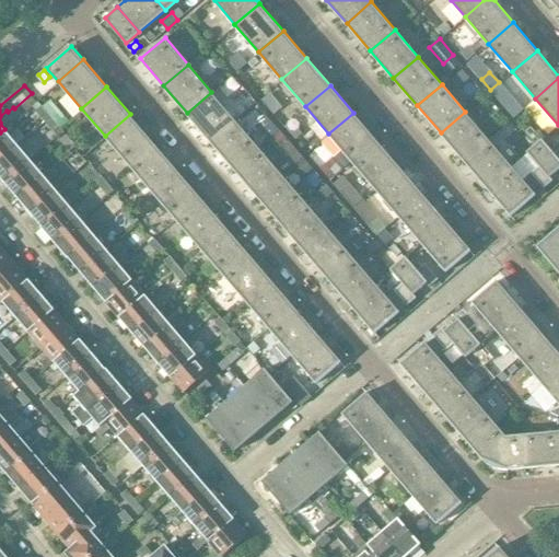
[(211,92),(187,113),(210,140),(235,119),(211,92)]
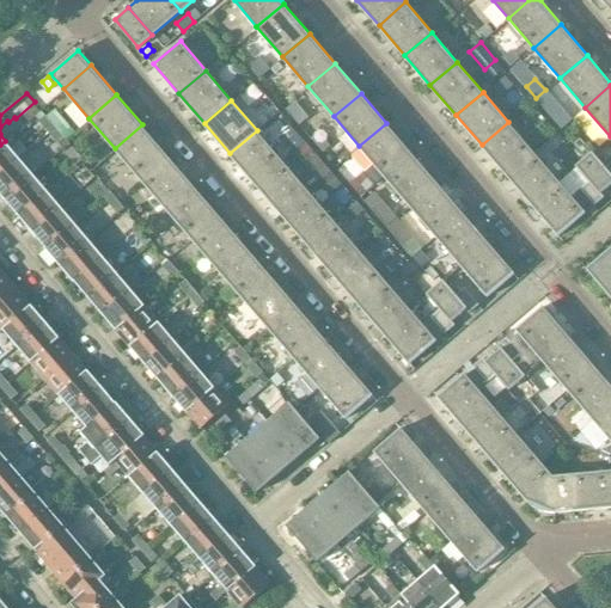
[(563,111),(554,118),(562,128),(572,120),(563,111)]
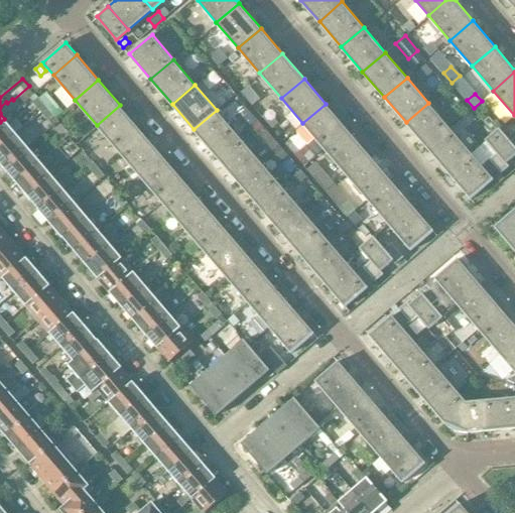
[(38,96),(33,101),(42,111),(47,107),(38,96)]
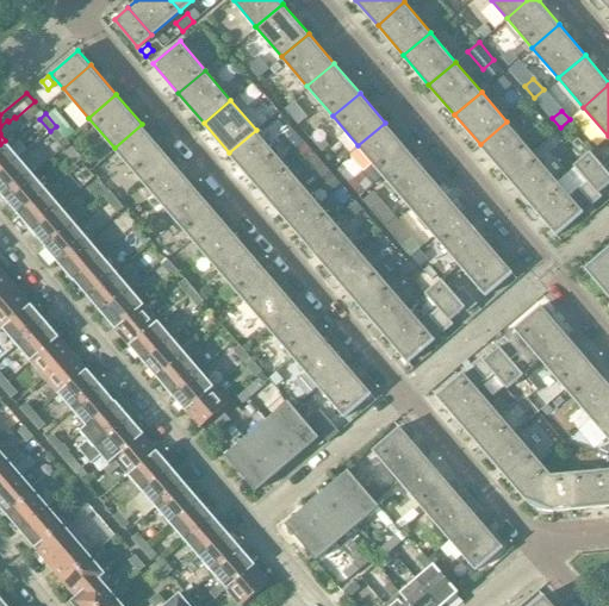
[(507,122),(480,144),(505,174),(533,151),(507,122)]
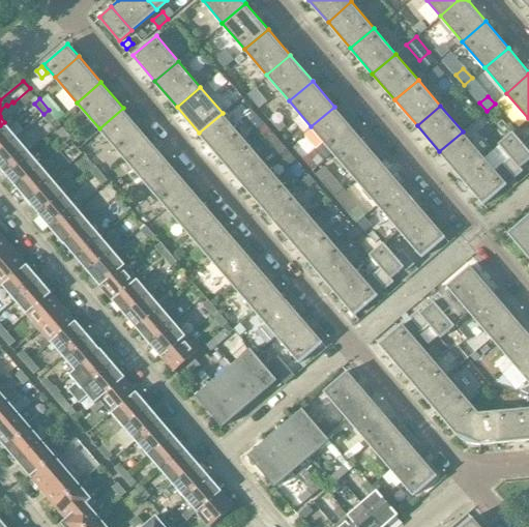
[(357,133),(334,107),(311,126),(333,152),(357,133)]
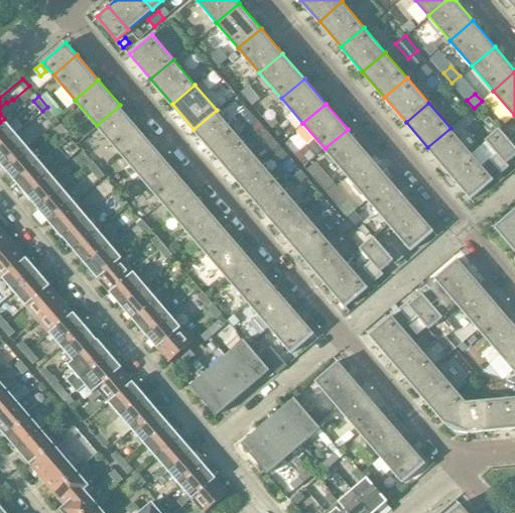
[(141,130),(120,105),(97,125),(118,150),(141,130)]
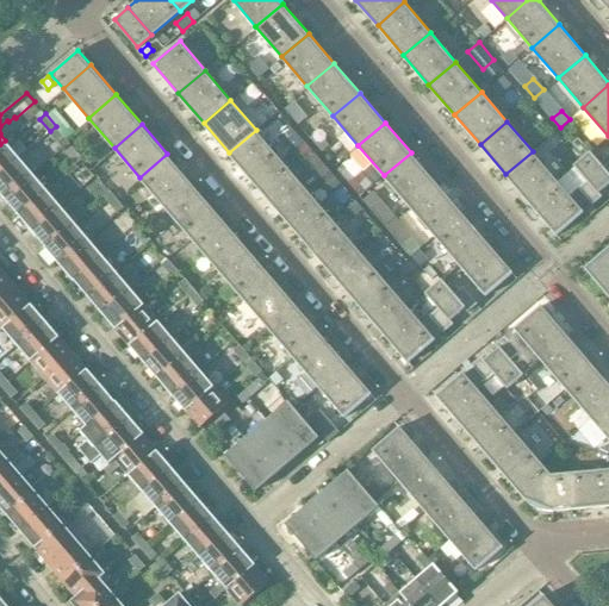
[(64,136),(56,126),(50,131),(58,141),(64,136)]
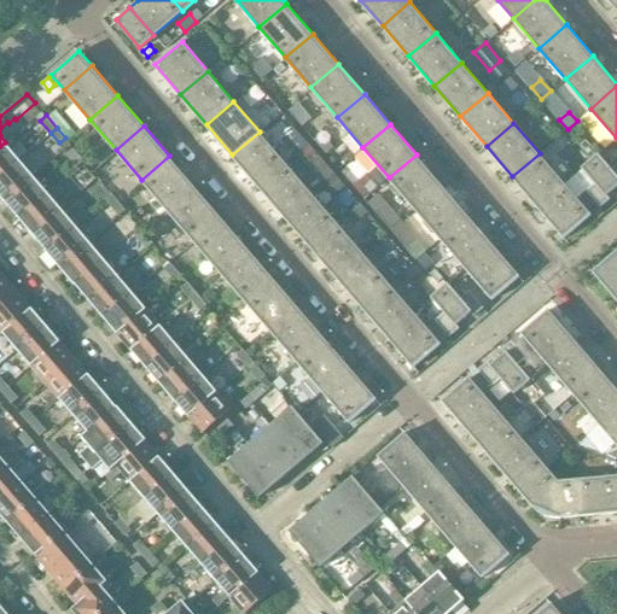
[(335,146),(322,130),(314,138),(327,152),(335,146)]
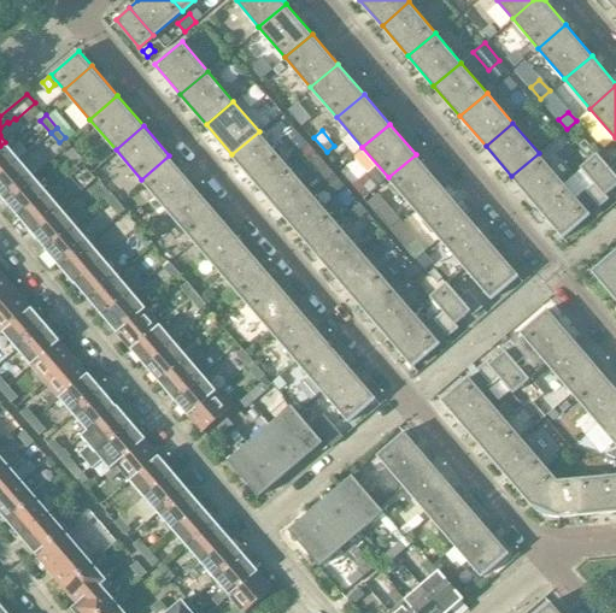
[(259,131),(232,154),(258,184),(285,161),(259,131)]
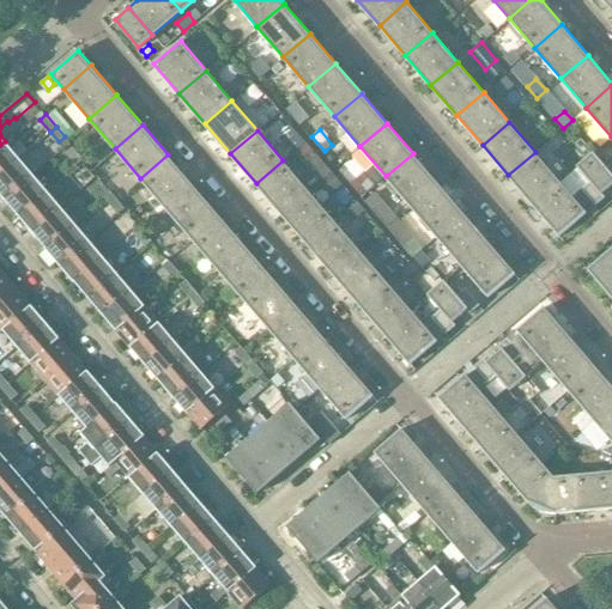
[(589,146),(581,138),(576,142),(585,151),(589,146)]
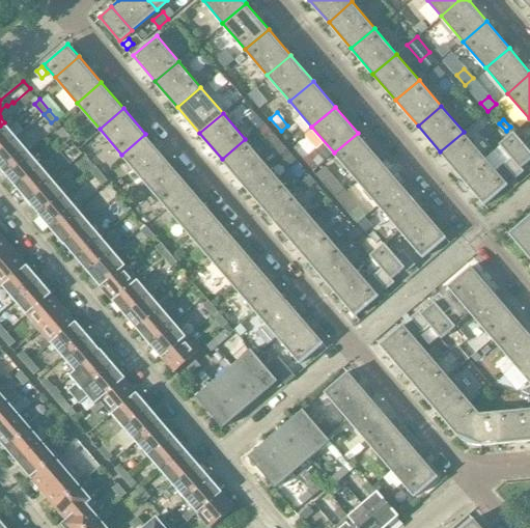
[(266,121),(257,129),(265,137),(273,130),(266,121)]
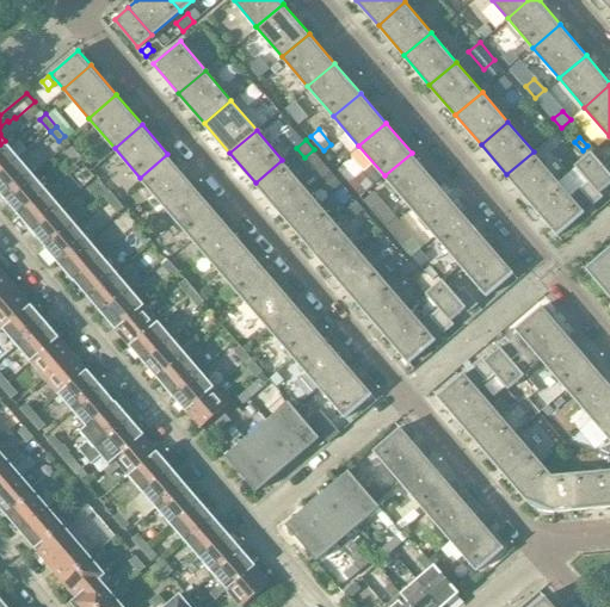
[(5,141),(0,144),(0,173),(19,158),(5,141)]
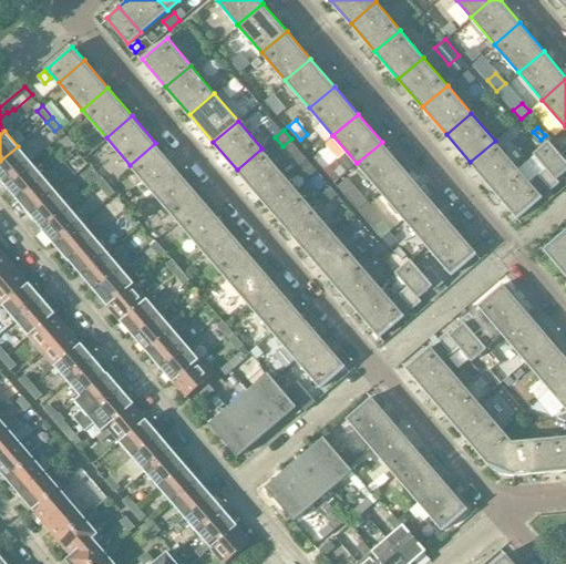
[(67,135),(61,140),(70,151),(75,145),(67,135)]
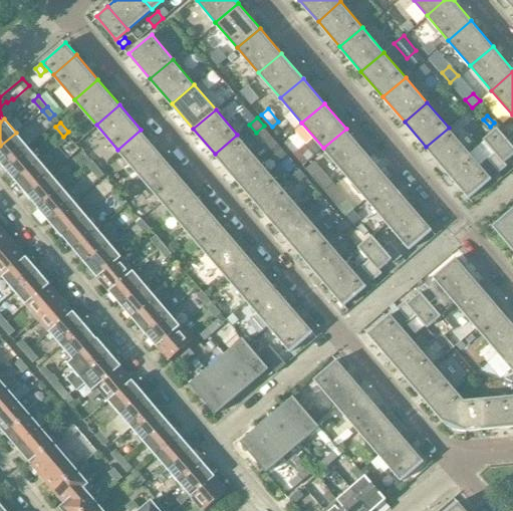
[(291,123),(284,131),(287,135),(295,128),(291,123)]
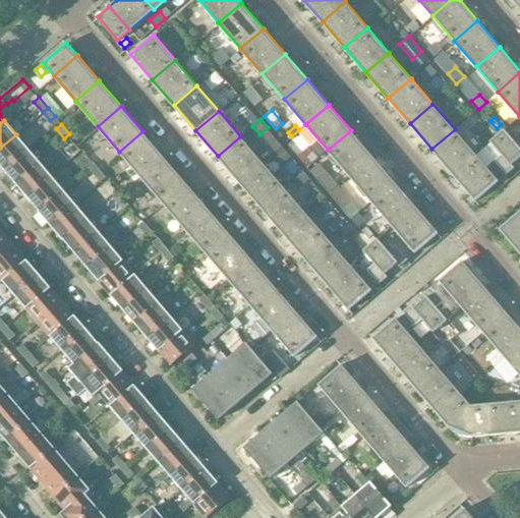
[(455,129),(431,149),(454,175),(476,155),(455,129)]
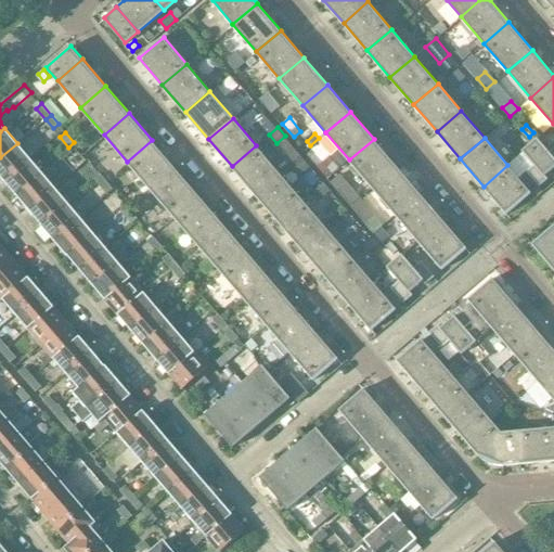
[(553,146),(549,151),(538,138),(523,151),(535,164),(527,170),(537,182),(539,185),(548,178),(545,175),(553,166),(553,146)]
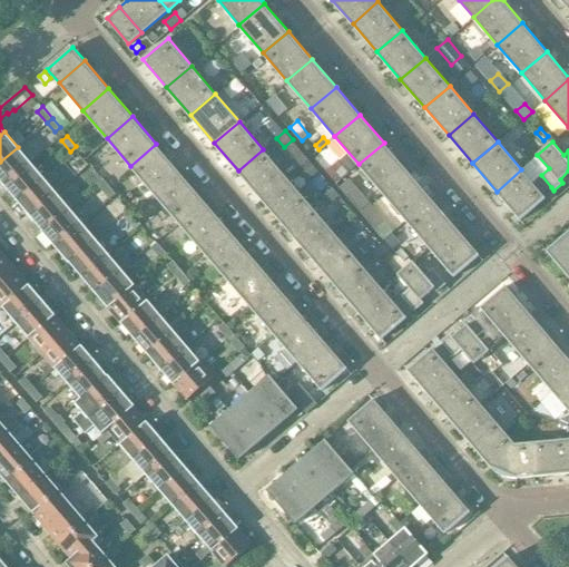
[(408,170),(384,143),(359,164),(382,192),(408,170)]
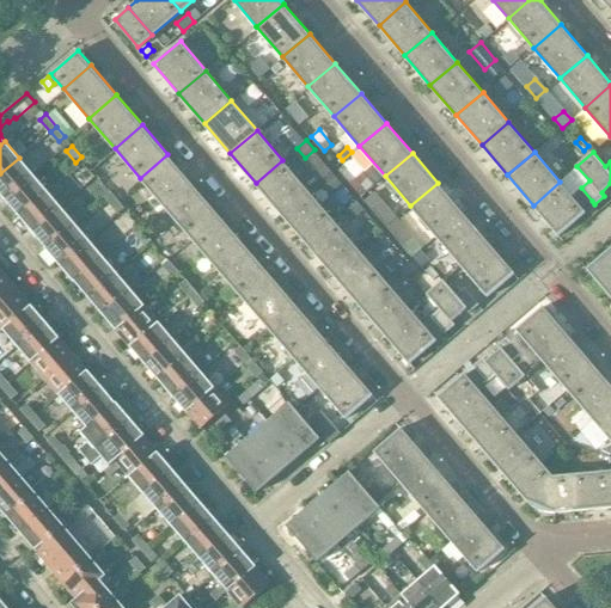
[(194,184),(167,154),(140,178),(166,208),(194,184)]
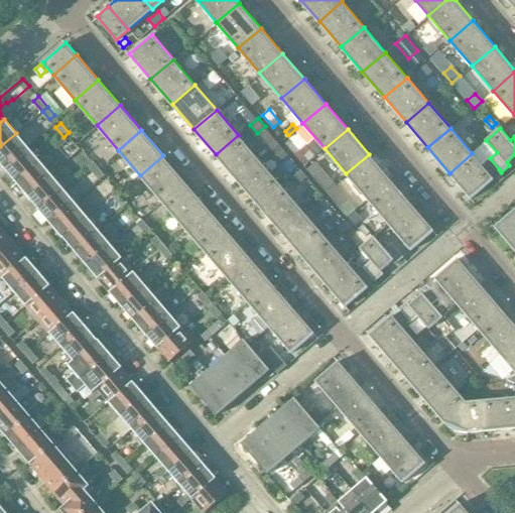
[(16,133),(0,146),(0,161),(4,166),(28,146),(16,133)]
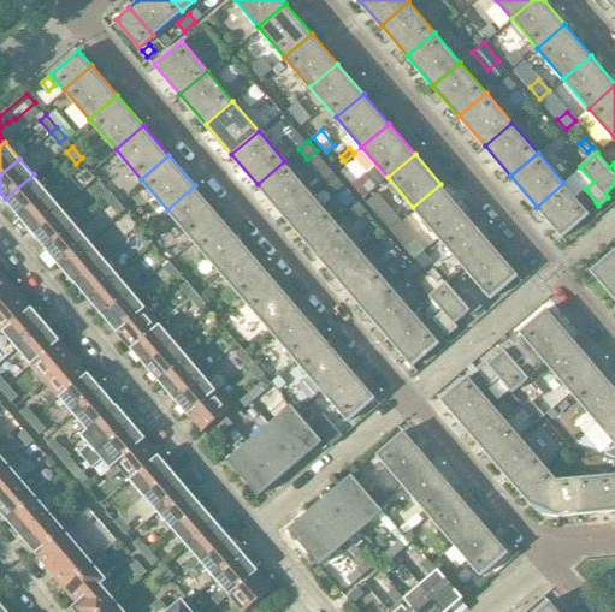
[(284,161),(258,184),(283,215),(311,191),(284,161)]
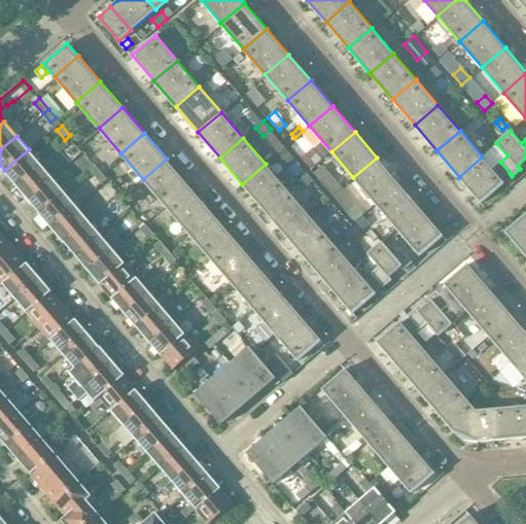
[(285,146),(277,154),(284,163),(293,155),(285,146)]
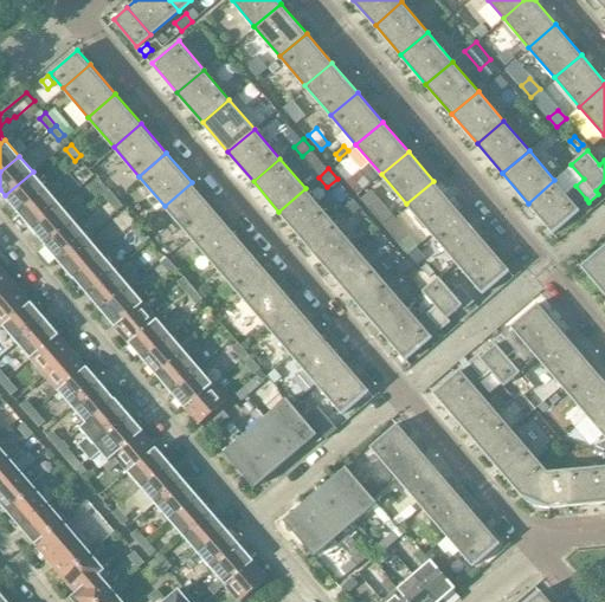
[(33,172),(5,195),(19,212),(46,188),(33,172)]
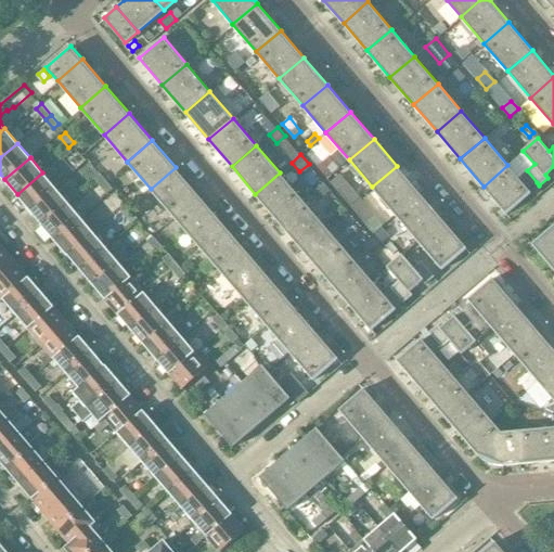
[(42,172),(17,194),(30,209),(55,187),(48,178),(58,169),(53,164),(42,172)]
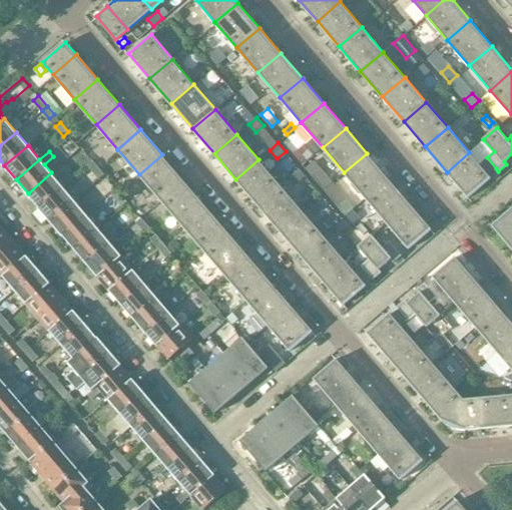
[(469,152),(447,172),(468,197),(491,177),(469,152)]
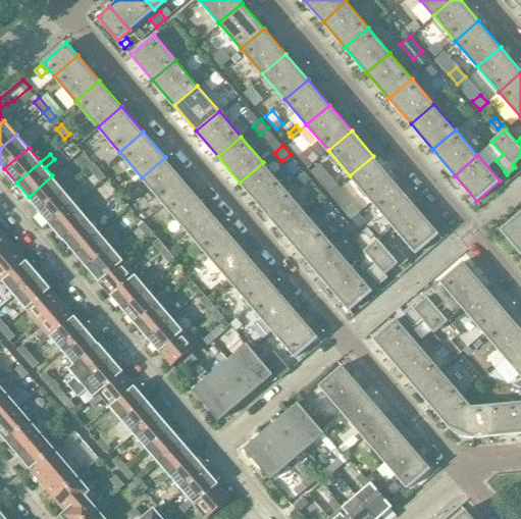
[(396,182),(373,156),(350,175),(372,201),(396,182)]
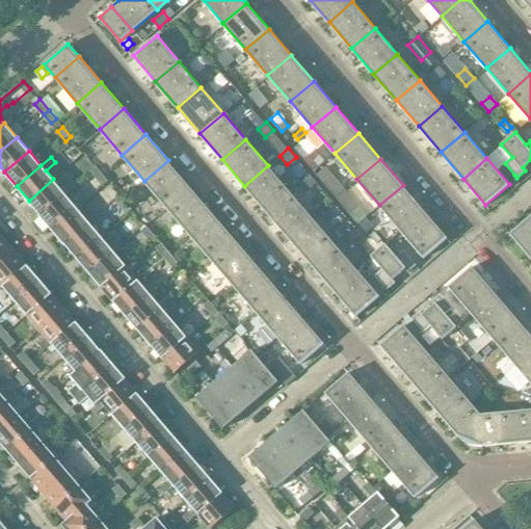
[(190,186),(168,160),(144,181),(166,207),(190,186)]
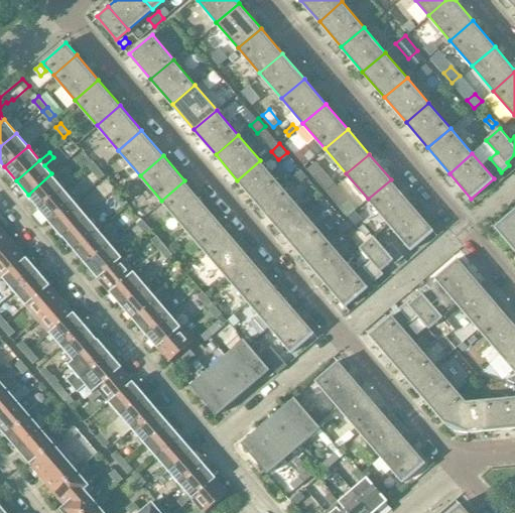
[(260,160),(237,180),(259,206),(281,185),(260,160)]
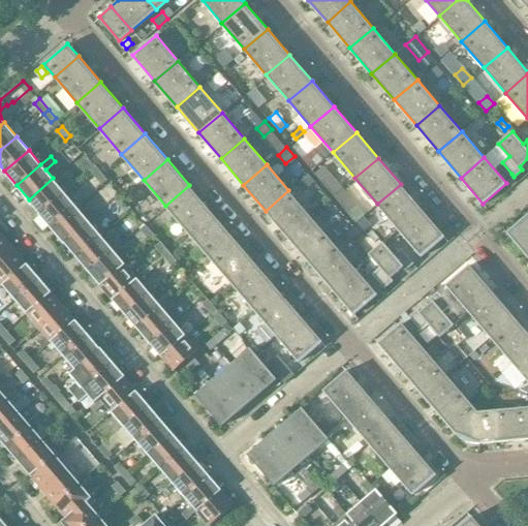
[(324,164),(315,173),(325,185),(335,177),(324,164)]
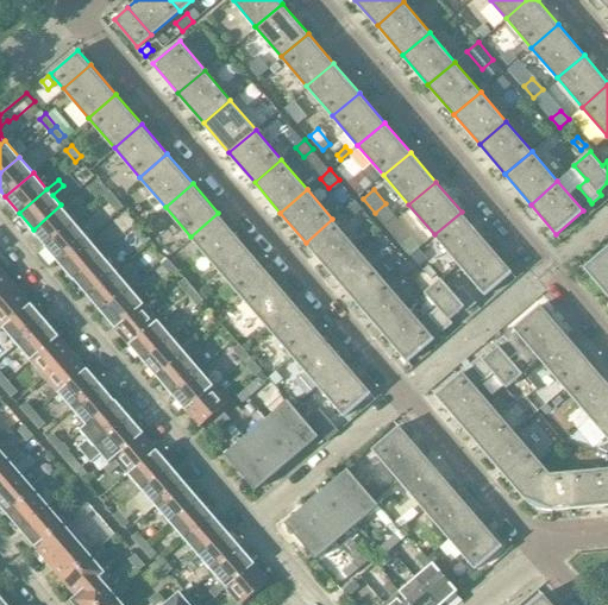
[(106,195),(116,207),(119,212),(125,206),(112,190),(106,195)]
